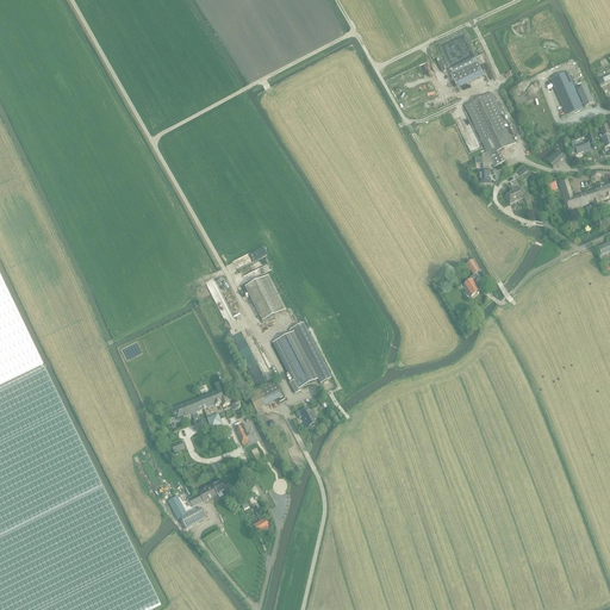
[(474,57),(448,70),(458,89),(484,78),(474,57)]
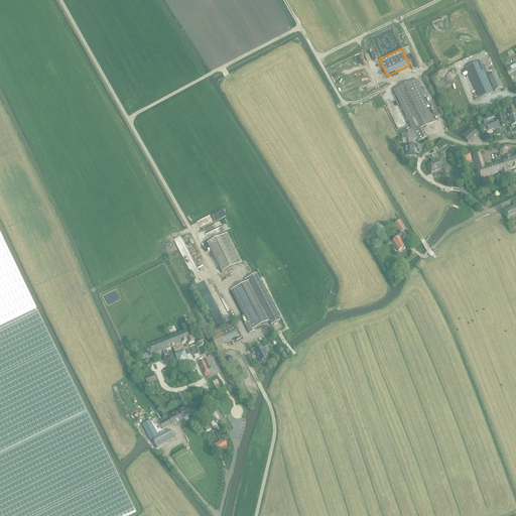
[(480,98),(494,92),(480,61),(466,68),(480,98)]
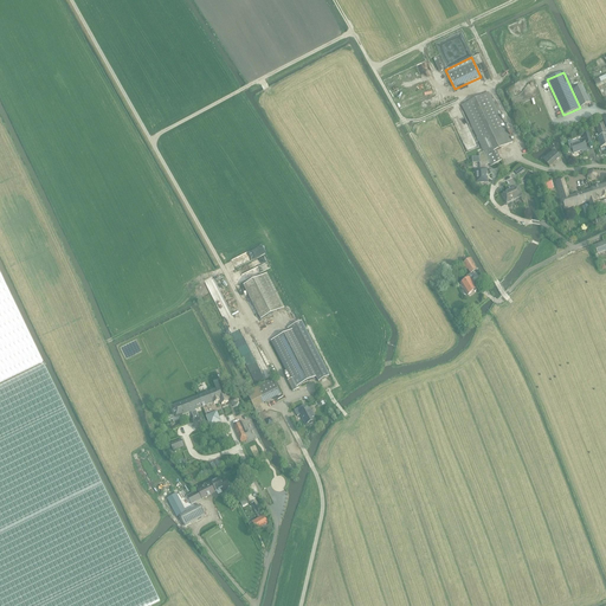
[(581,108),(591,103),(582,85),(573,90),(581,108)]
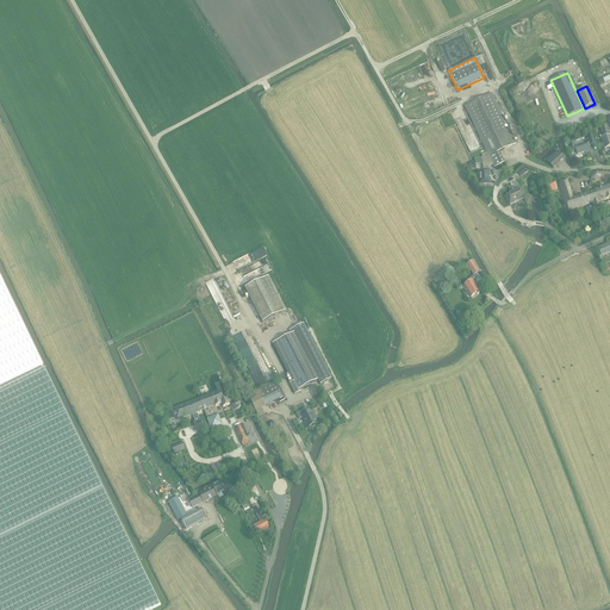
[(487,170),(487,166),(492,163),(493,167),(504,162),(499,151),(516,143),(492,93),(465,106),(487,153),(483,155),(484,170),(480,170),(480,184),(491,184),(490,170),(487,170)]
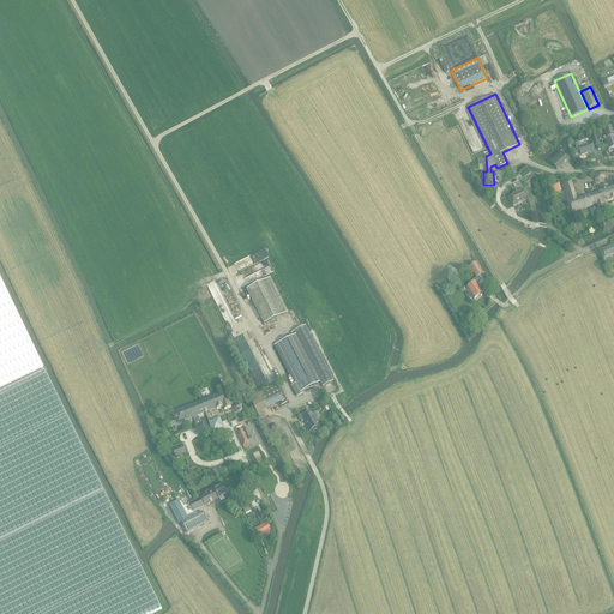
[(608,150),(613,148),(613,132),(612,125),(603,127),(608,139),(606,140),(608,150)]
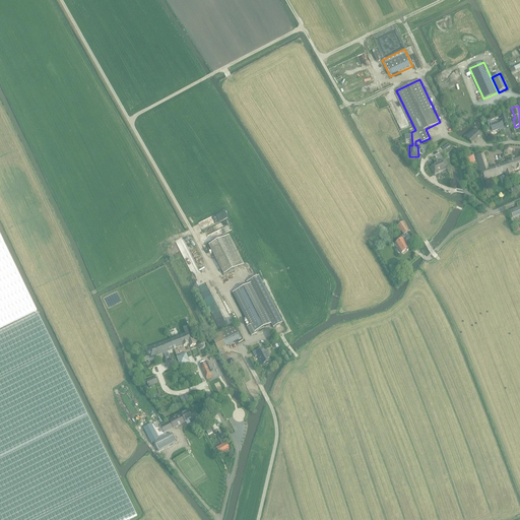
[(500,131),(505,130),(501,120),(497,121),(497,122),(490,125),(493,132),(500,130),(500,131)]
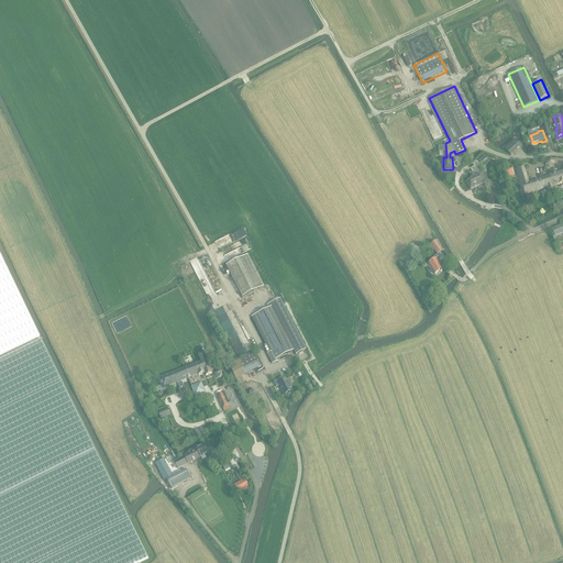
[(515,141),(505,148),(510,155),(520,147),(515,141)]
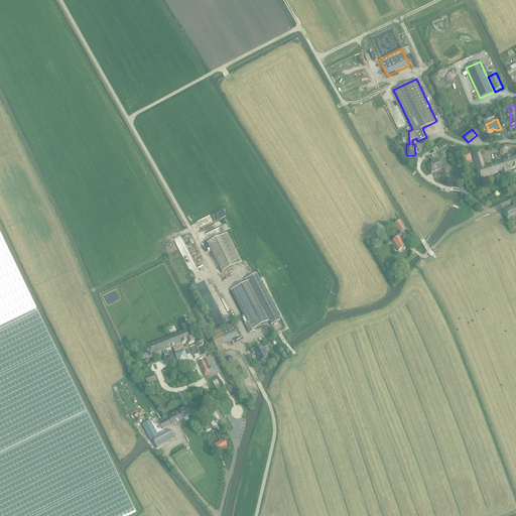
[(508,175),(507,170),(506,170),(503,161),(485,166),(480,152),(474,153),(482,178),(502,171),(503,176),(508,175)]
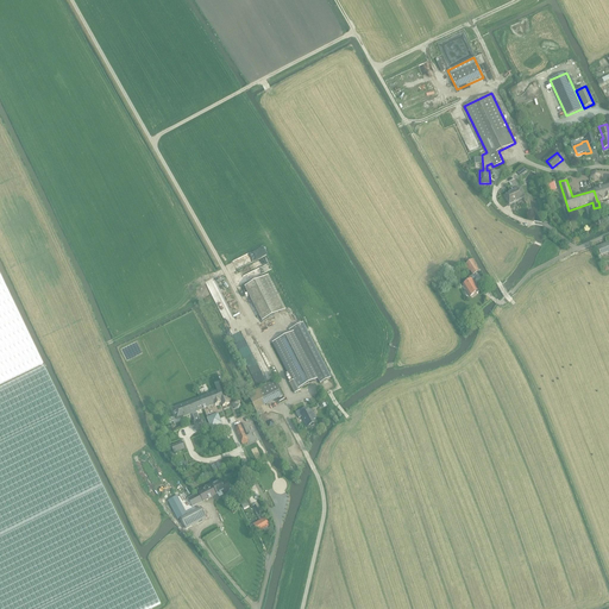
[(554,181),(546,183),(550,192),(553,190),(552,189),(556,188),(554,181)]
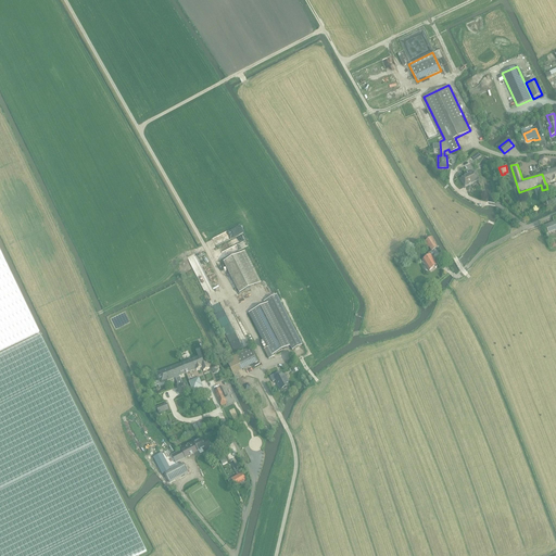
[(555,168),(542,174),(545,184),(546,184),(555,179),(555,168)]
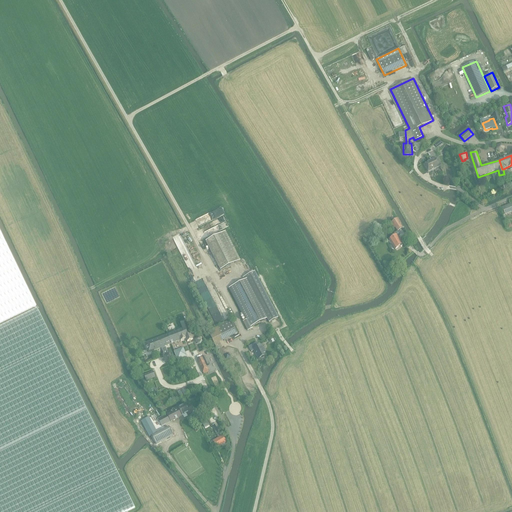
[(428,172),(441,166),(437,158),(424,164),(426,168),(428,172)]
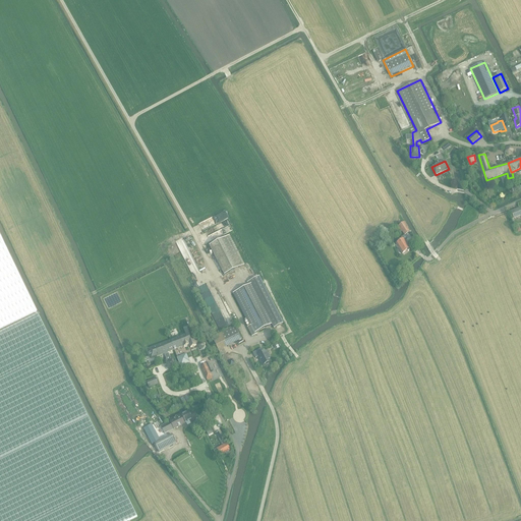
[(513,217),(520,214),(520,210),(520,208),(511,212),(513,217)]
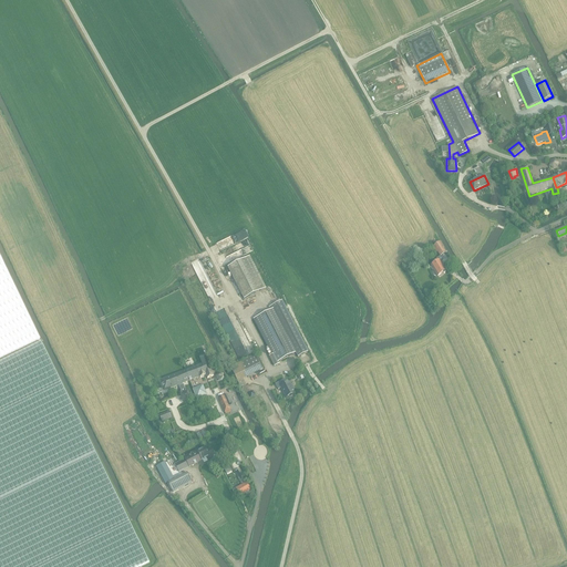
[(440,256),(445,253),(443,248),(444,248),(440,243),(432,247),(436,253),(437,253),(440,256)]
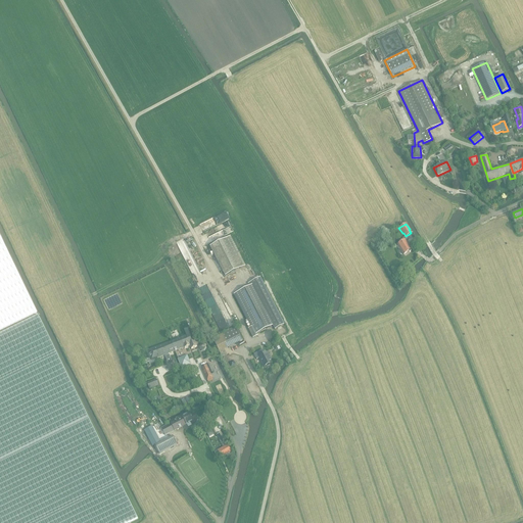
[(0,330),(37,314),(3,243),(0,236),(0,330)]
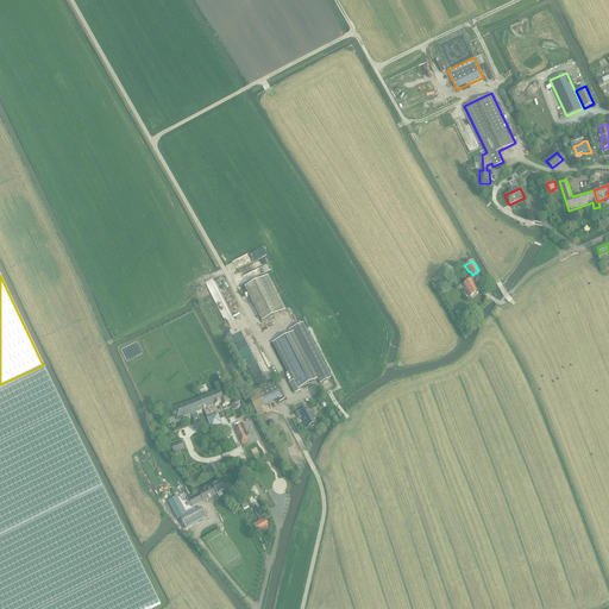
[(269,275),(245,288),(262,321),(286,309),(269,275)]
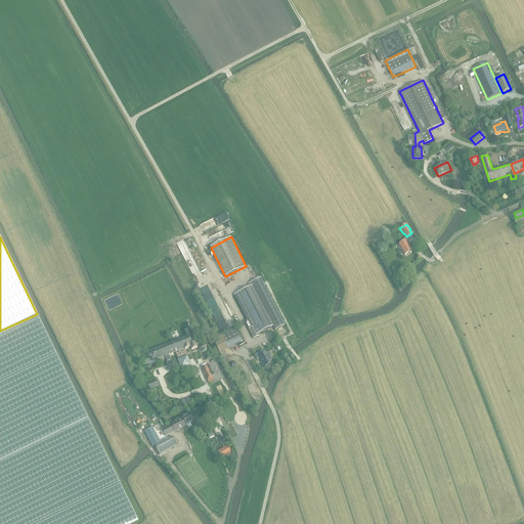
[(411,251),(412,251),(404,238),(399,242),(401,245),(398,246),(398,247),(398,248),(399,250),(400,250),(404,255),(408,253),(409,254),(411,252),(411,251)]
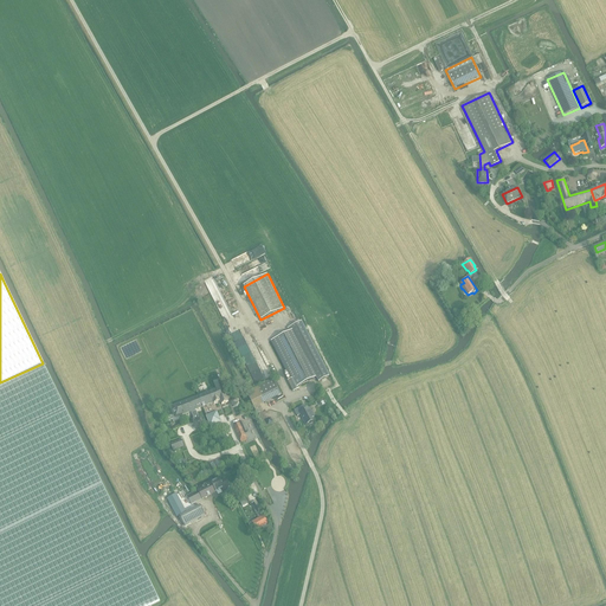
[(288,381),(294,392),(300,388),(298,386),(316,376),(318,381),(328,376),(301,322),(288,329),(290,331),(271,341),(291,379),(288,381)]
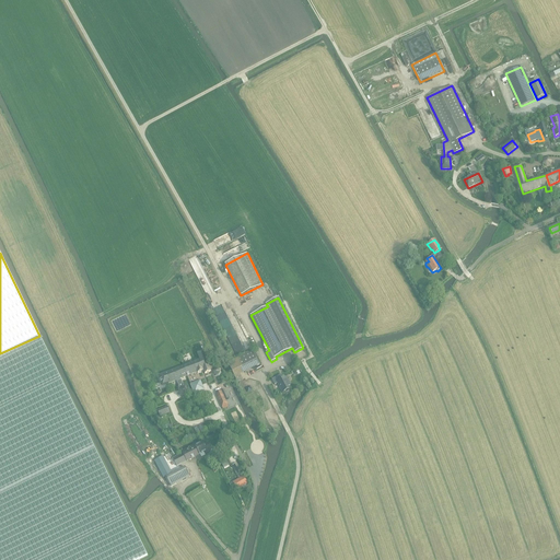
[(0,559),(139,559),(148,557),(114,487),(78,413),(41,338),(0,358),(0,559)]
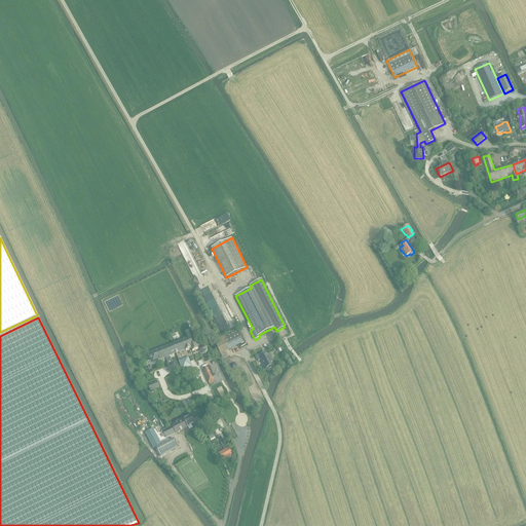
[(193,351),(198,349),(191,331),(186,333),(188,338),(149,352),(153,363),(165,358),(167,362),(176,359),(174,354),(186,349),(186,350),(191,348),(193,351)]
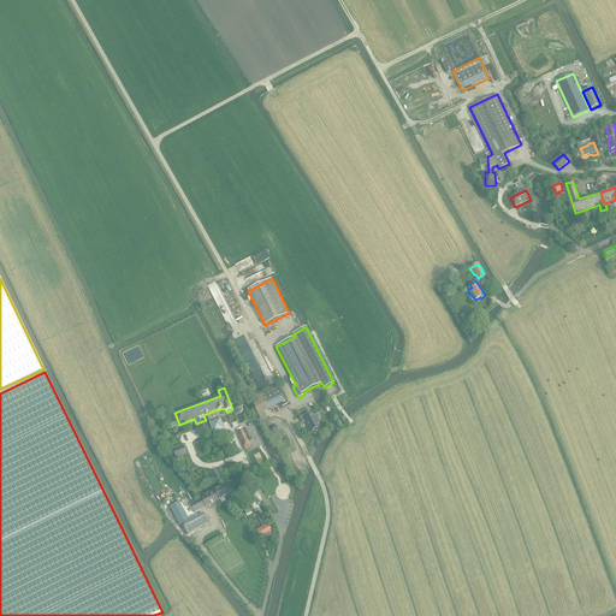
[(309,412),(298,418),(302,424),(306,421),(307,425),(307,424),(308,427),(311,432),(314,431),(315,431),(318,430),(318,428),(320,427),(314,415),(312,416),(309,412)]
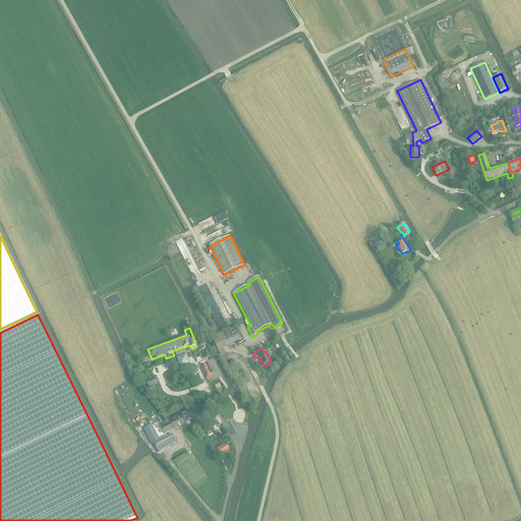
[(209,363),(201,366),(208,381),(213,378),(210,371),(213,370),(209,363)]
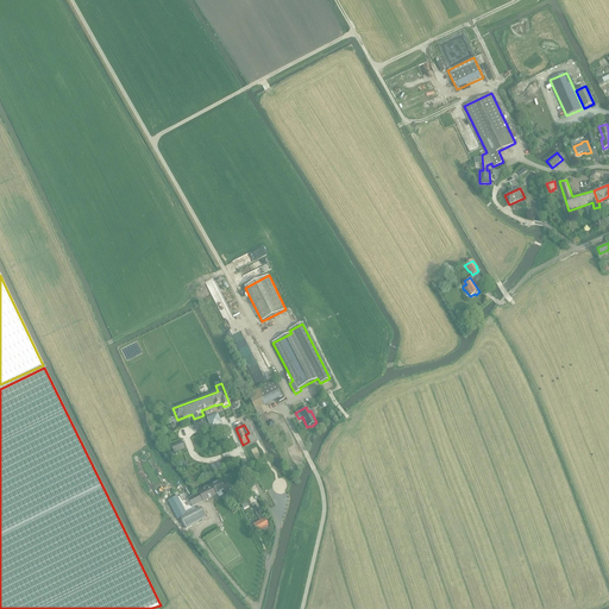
[(182,441),(171,446),(174,453),(186,449),(182,441)]
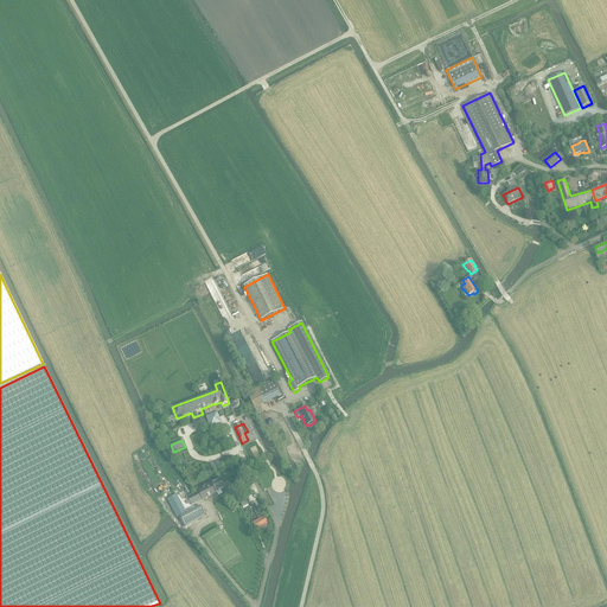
[(192,505),(216,492),(224,489),(225,490),(230,486),(227,479),(222,483),(219,479),(212,483),(187,497),(192,505)]
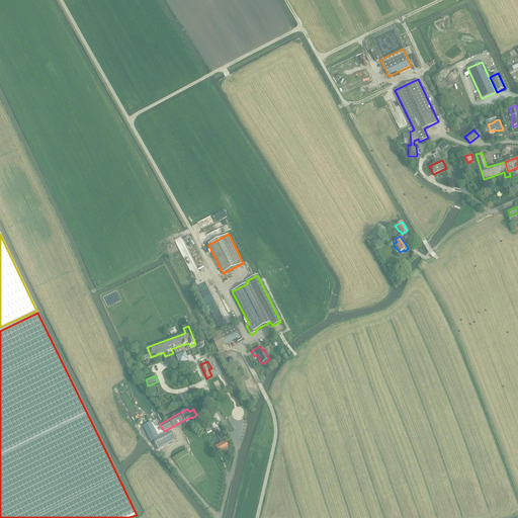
[(176,440),(171,432),(153,441),(158,450),(176,440)]
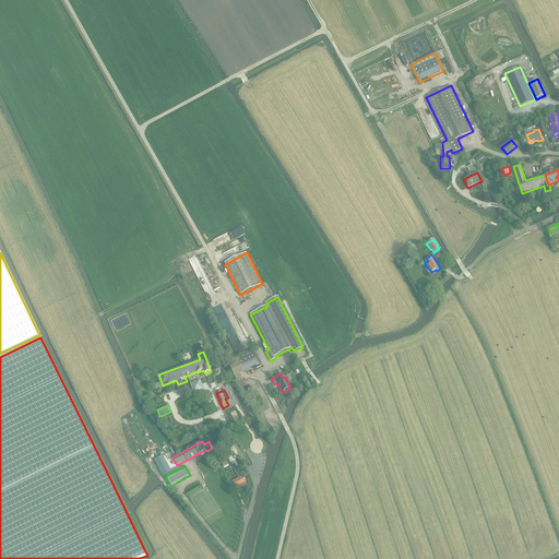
[(239,478),(233,482),(236,488),(247,483),(242,476),(241,476),(240,474),(238,476),(239,478)]
